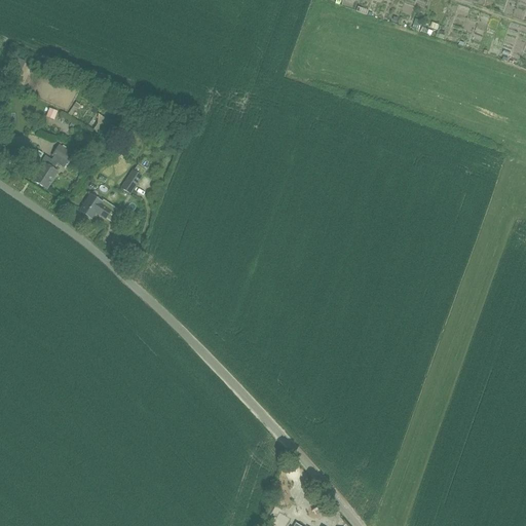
[(412,23),(417,25),(421,15),(416,13),(412,23)]
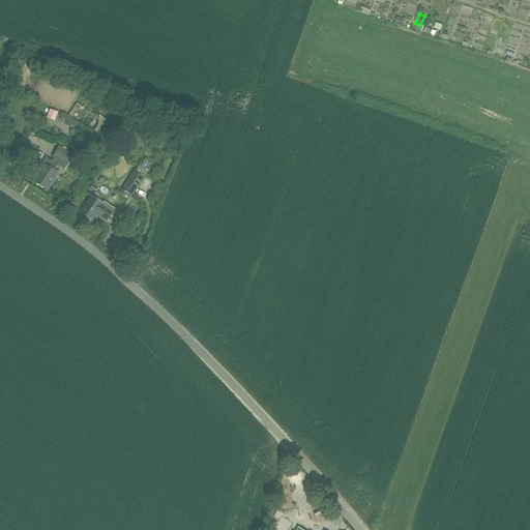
[(49,110),(46,118),(53,121),(57,112),(49,110)]
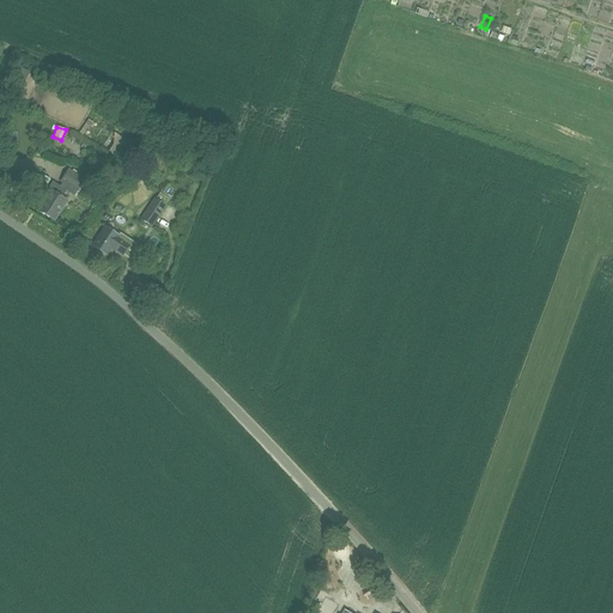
[(119,135),(110,147),(119,153),(127,141),(119,135)]
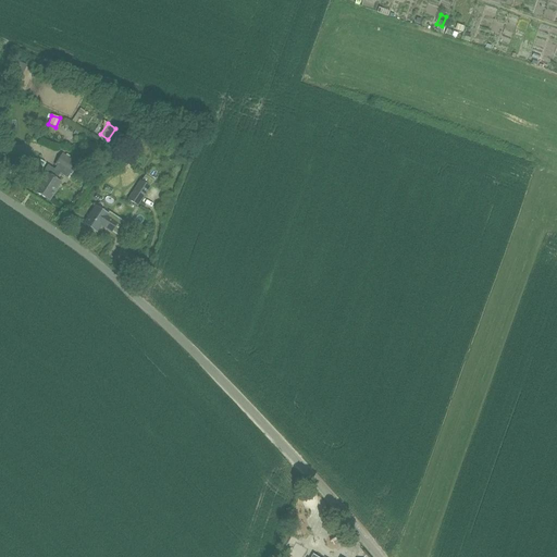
[(182,134),(171,127),(166,135),(177,141),(182,134)]
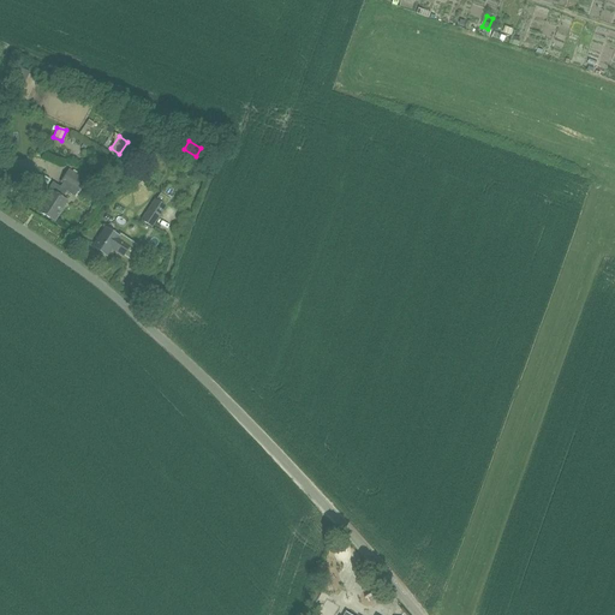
[(67,201),(63,197),(66,191),(75,197),(77,192),(78,193),(87,180),(69,169),(60,183),(63,184),(60,187),(52,183),(48,190),(49,191),(37,210),(54,221),(67,201)]
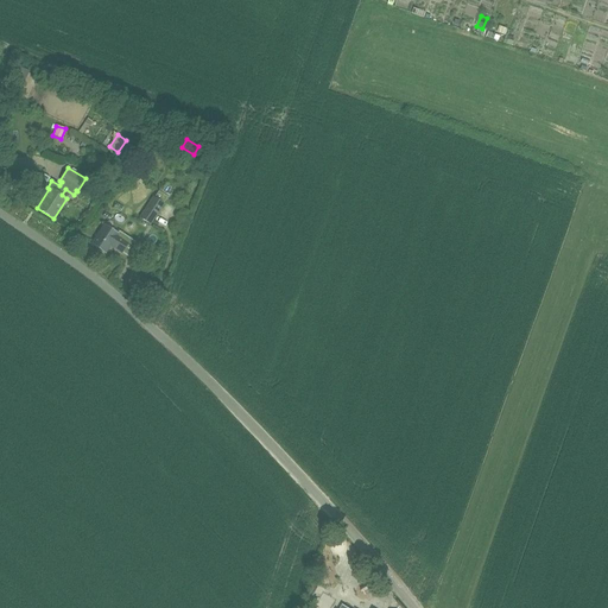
[(173,192),(179,185),(171,178),(165,185),(173,192)]
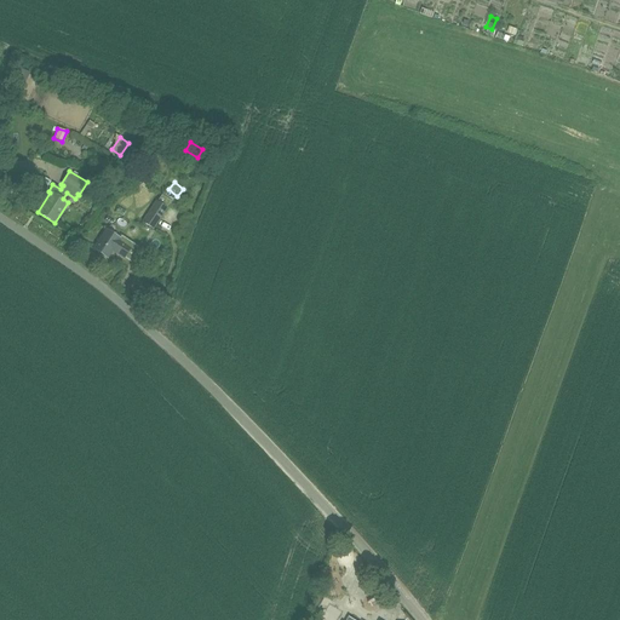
[(167,207),(170,202),(160,195),(156,201),(156,200),(142,222),(154,229),(167,207)]
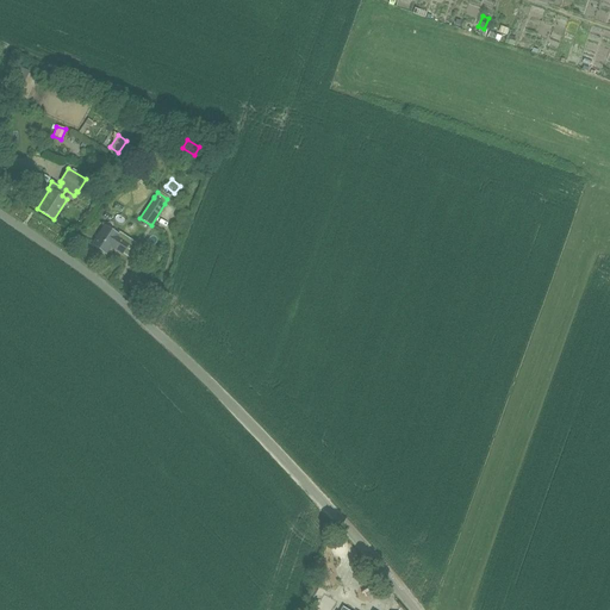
[(104,225),(92,244),(106,253),(111,247),(122,254),(129,243),(117,236),(118,235),(104,225)]
